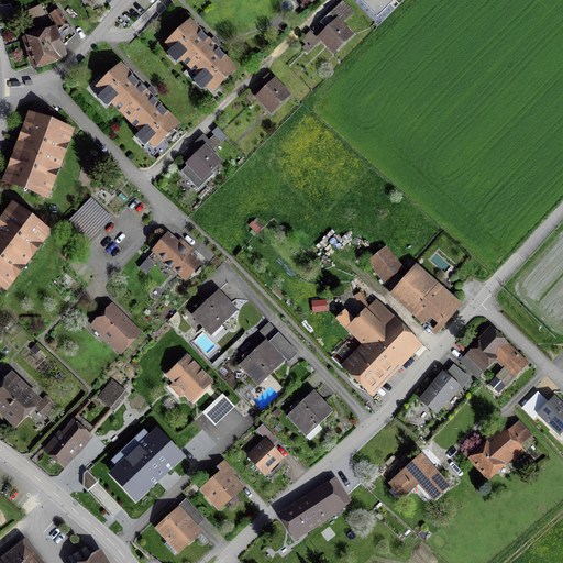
[(362,0),(377,15),(390,3),(386,0),(362,0)]
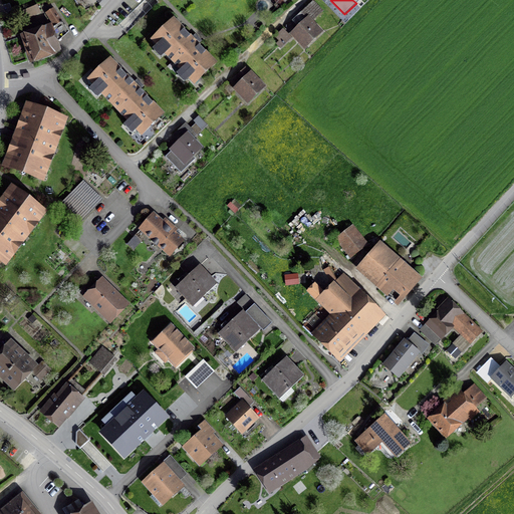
[(38,5),(23,11),(26,19),(41,13),(38,5)]
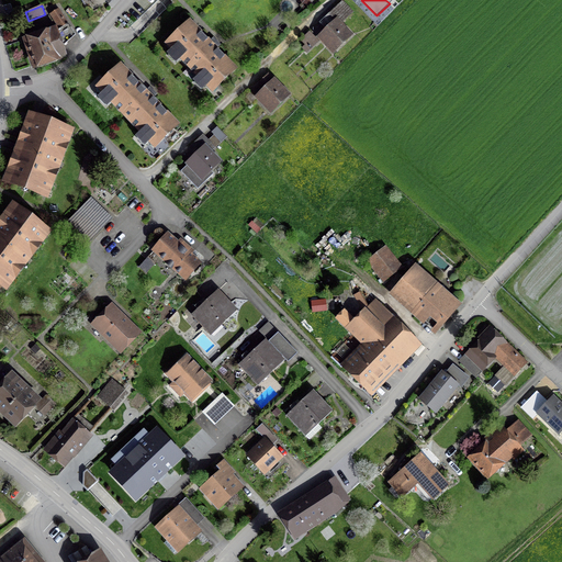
[(327,29),(319,37),(334,52),(356,29),(344,17),(346,14),(337,6),(321,22),(327,29)]
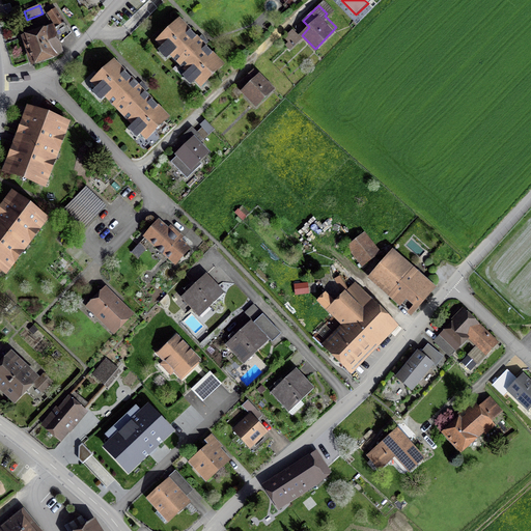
[(55,24),(20,35),(30,62),(62,52),(59,40),(71,31),(55,7),(48,12),(55,24)]
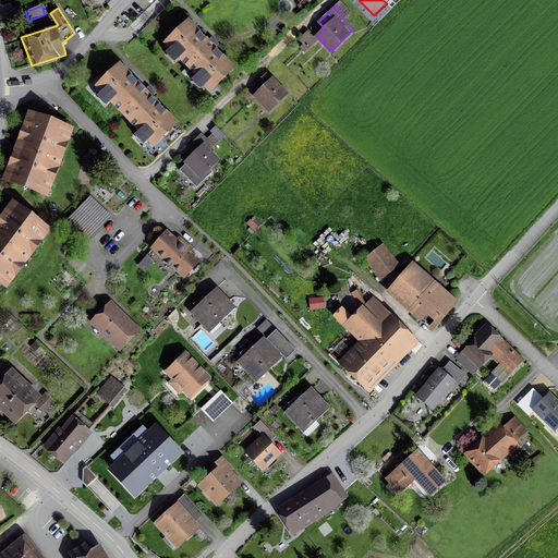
[(190,20),(166,43),(210,89),(233,65),(190,20)]
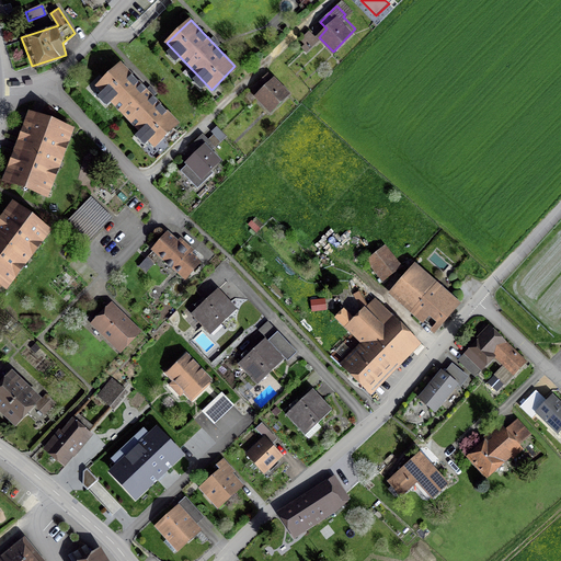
[(122,64),(98,87),(153,147),(178,125),(122,64)]
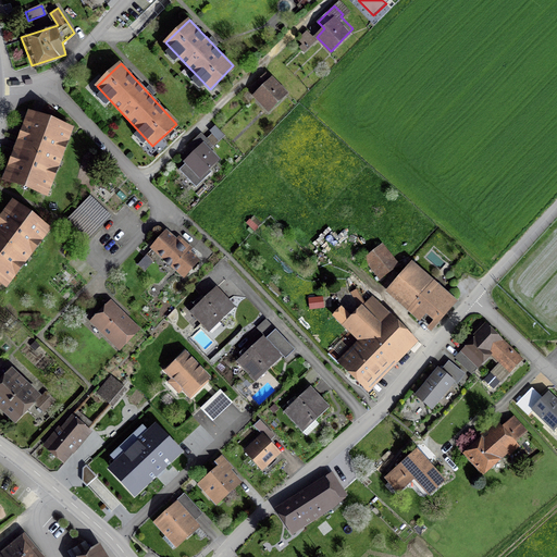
[(271,71),(249,93),(268,111),(289,89),(271,71)]
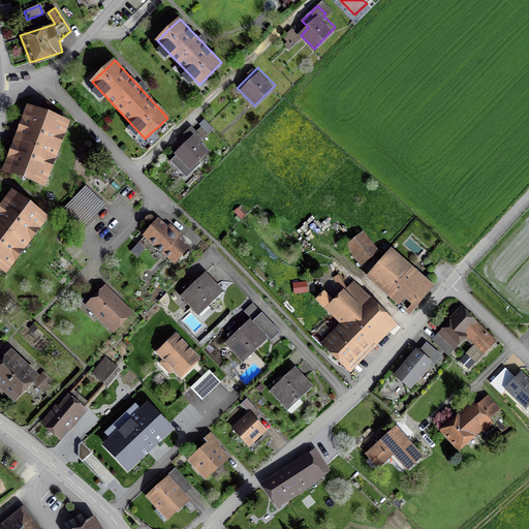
[(68,119),(25,102),(0,167),(0,170),(42,187),(68,119)]
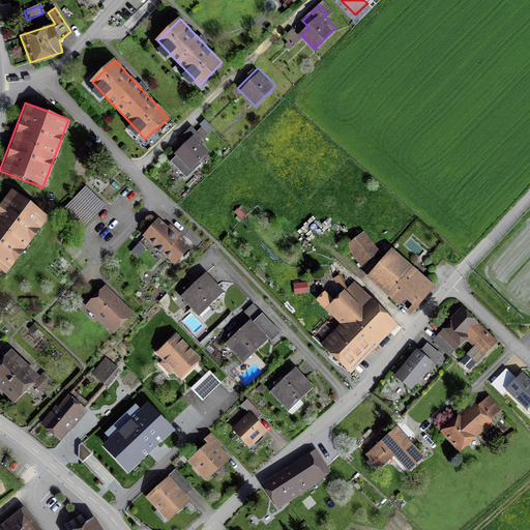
[(190,126),(181,136),(188,144),(171,162),(186,177),(209,154),(198,144),(214,128),(206,121),(196,131),(190,126)]
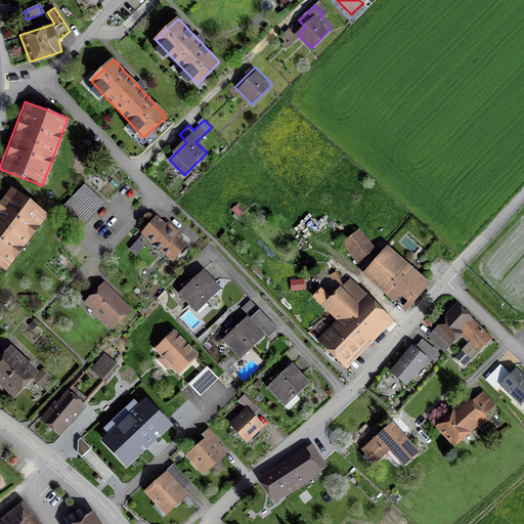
[(83,179),(60,204),(80,223),(103,200),(83,179)]
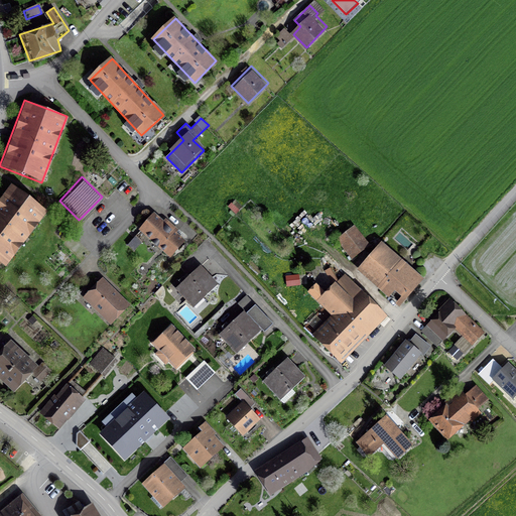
[(47,211),(11,182),(0,197),(0,260),(5,265),(47,211)]
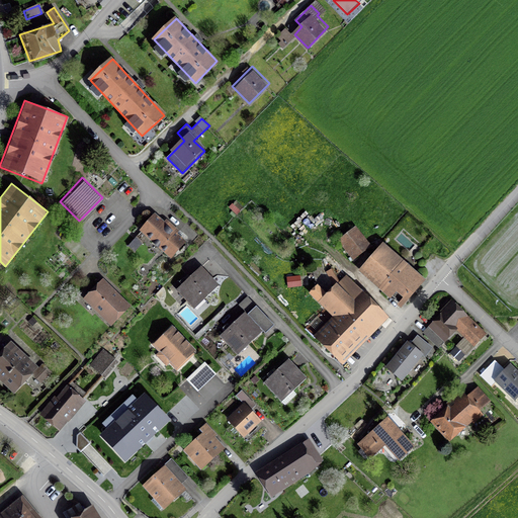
[(153,209),(136,230),(168,257),(186,237),(153,209)]
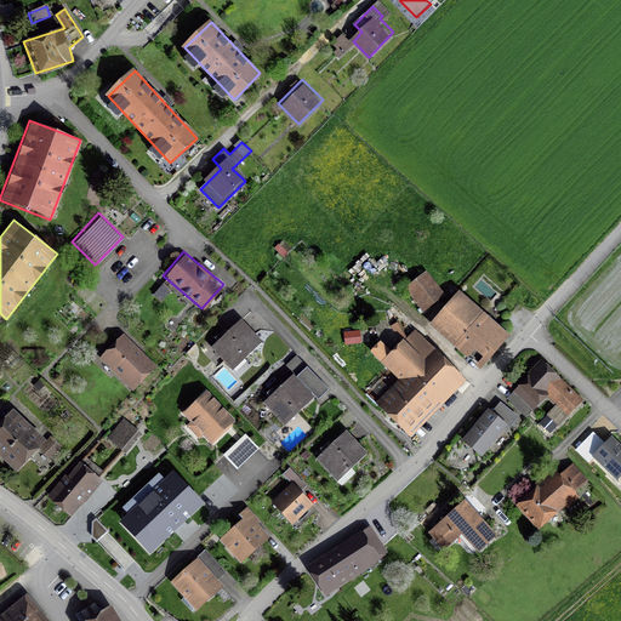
[(425,267),(402,284),(422,311),(445,294),(425,267)]
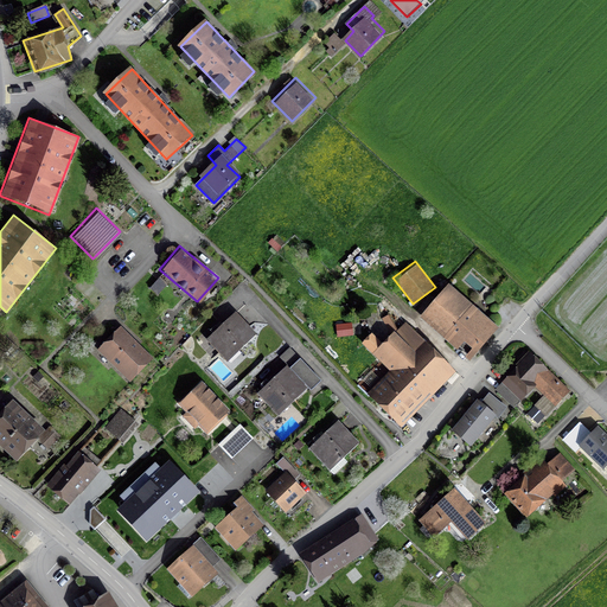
[(447,280),(416,314),(467,359),(498,324),(447,280)]
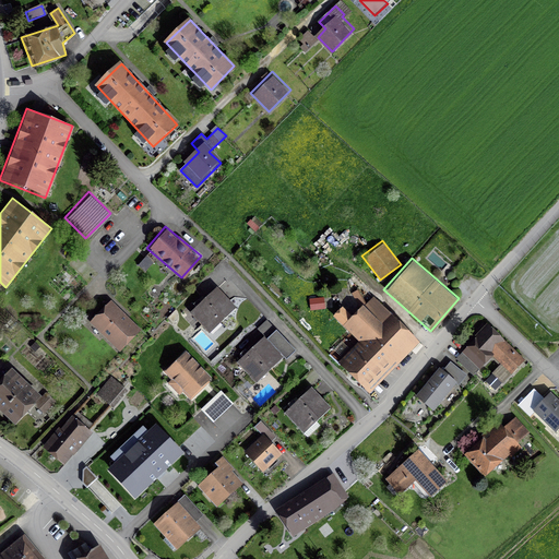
[(215,286),(188,311),(210,333),(237,308),(215,286)]
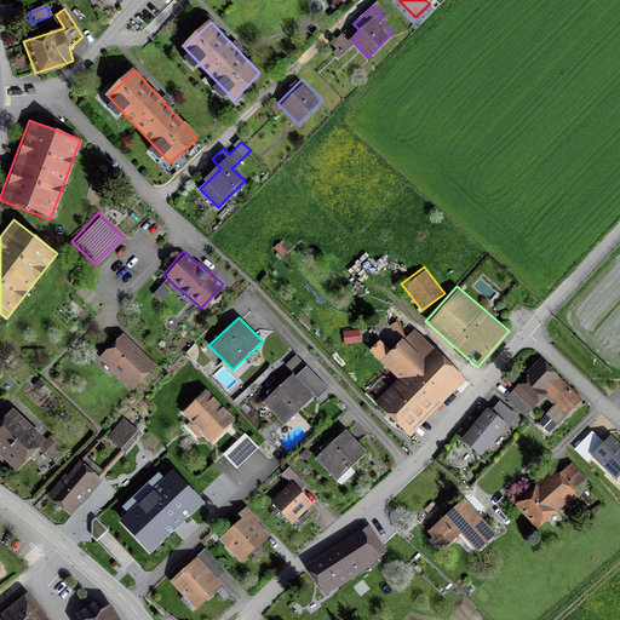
[(403,317),(371,350),(396,375),(374,399),(409,432),(464,377),(426,339),(403,317)]
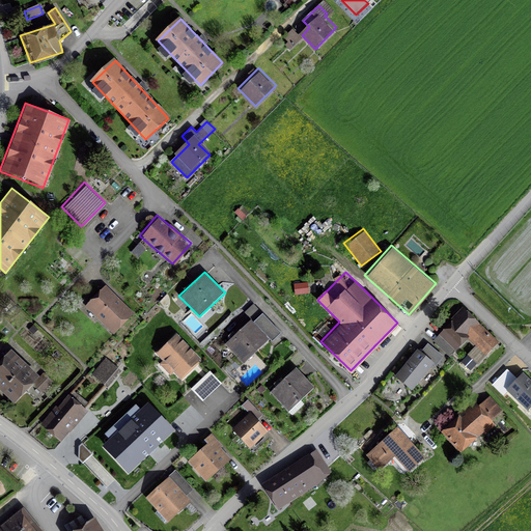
[(102,280),(81,302),(113,331),(133,310),(102,280)]
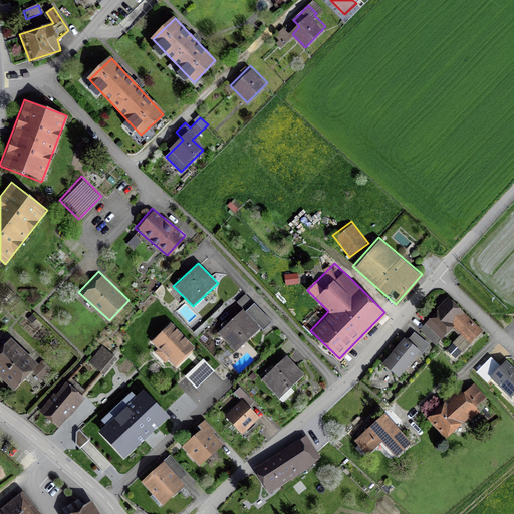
[(449,293),(419,323),(436,341),(451,326),(470,345),(486,329),(449,293)]
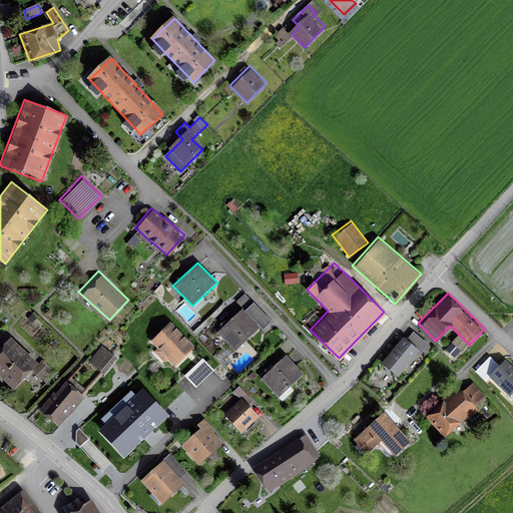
[(241,306),(216,330),(235,349),(261,325),(241,306)]
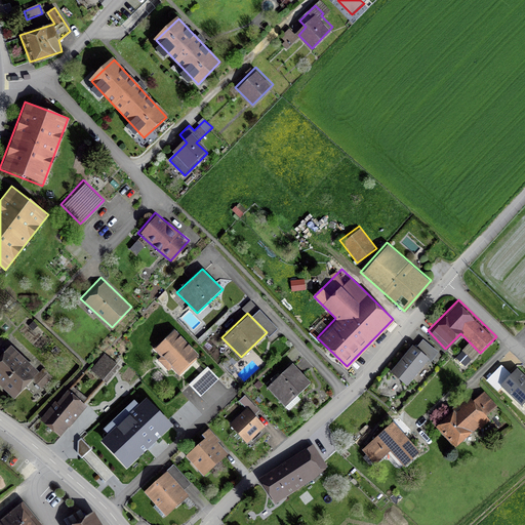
[(157,350),(179,373),(198,356),(174,332),(157,350)]
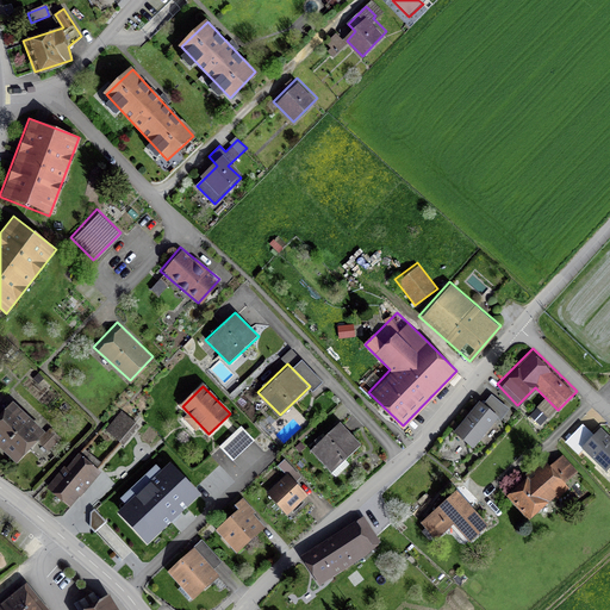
[(480,400),(453,434),(472,449),(499,416),(480,400)]
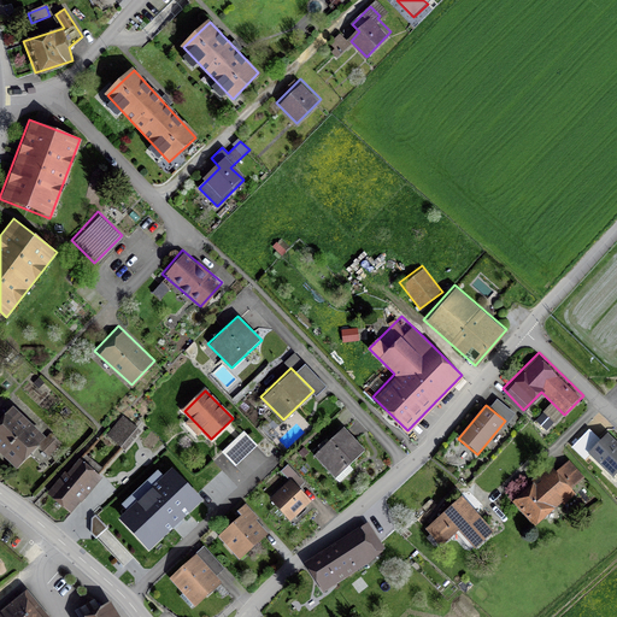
[(16,412),(0,427),(0,447),(16,464),(42,439),(16,412)]
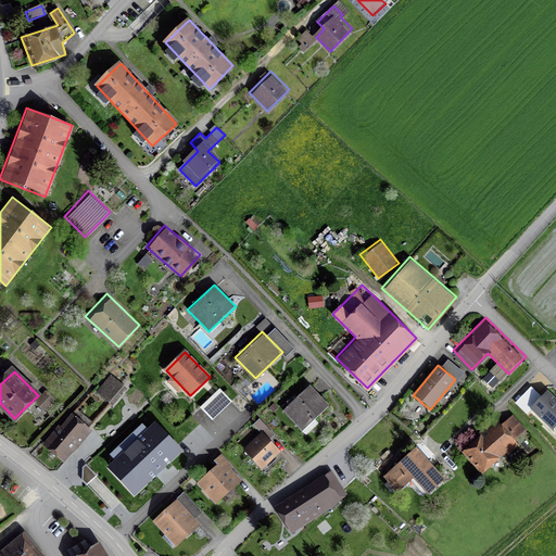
[(112,375),(96,394),(109,406),(126,386),(112,375)]
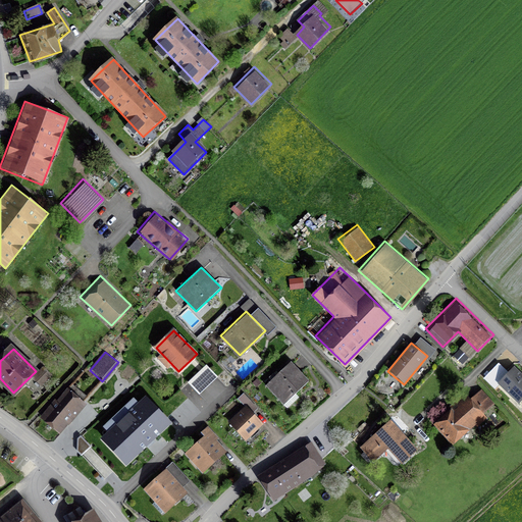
[(291,362),(265,388),(284,407),(310,380),(291,362)]
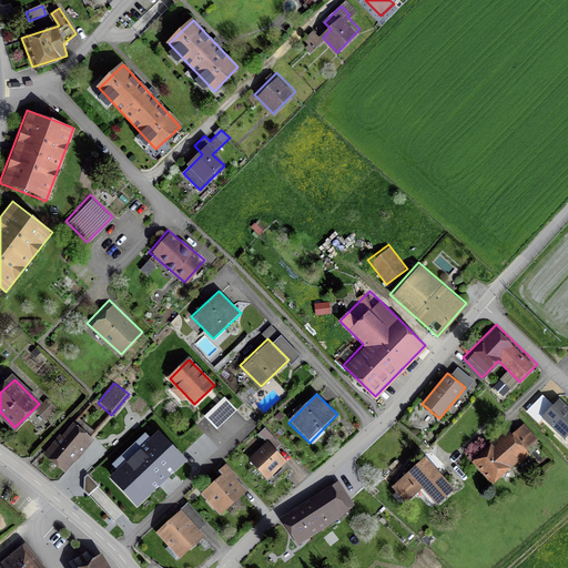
[(224,397),(203,415),(215,429),(236,411),(224,397)]
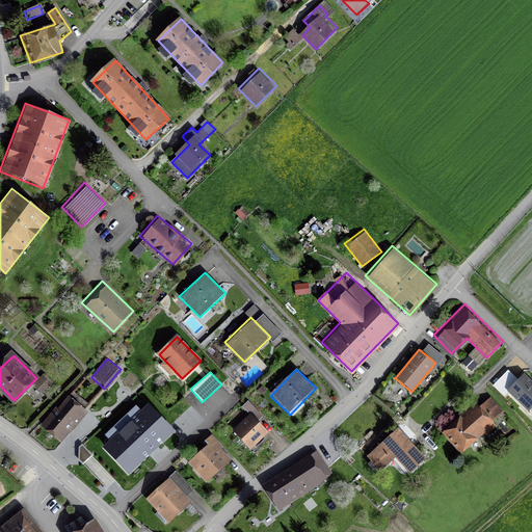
[(45,376),(35,386),(43,392),(51,382),(45,376)]
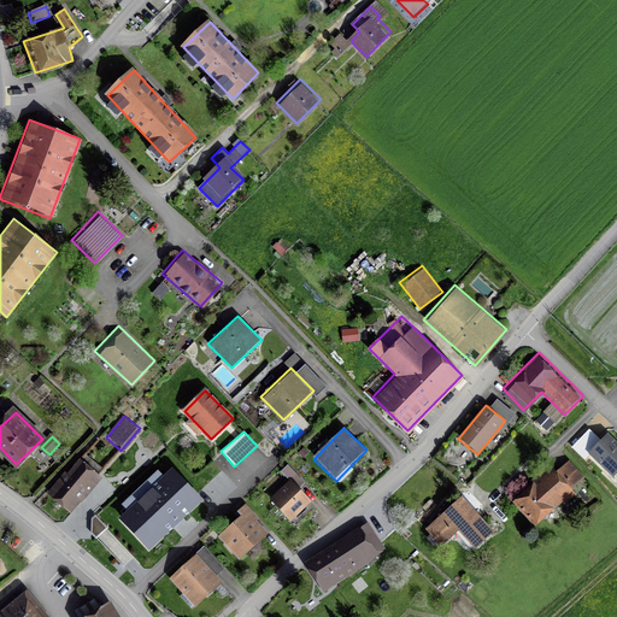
[(616,471),(616,445),(607,436),(591,456),(613,476),(616,471)]
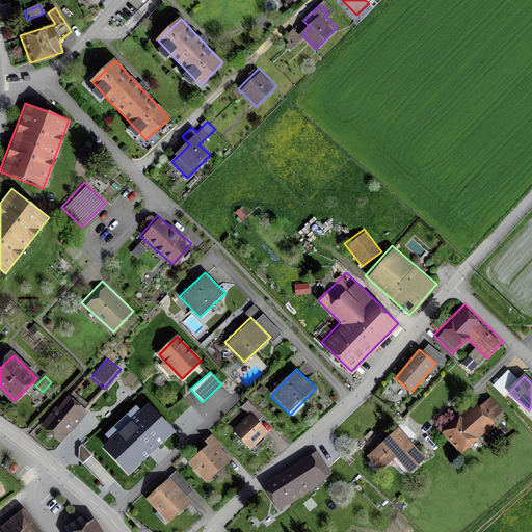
[(70,396),(45,425),(62,440),(87,411),(70,396)]
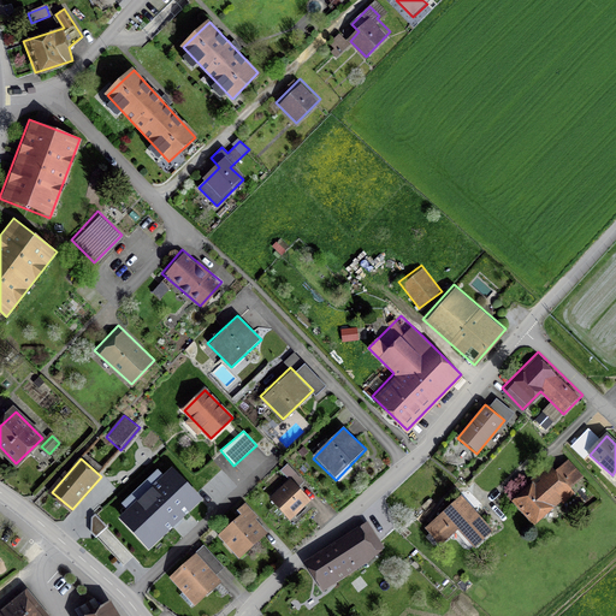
[(285,483),(270,498),(290,519),(317,492),(289,465),(278,474),(285,483)]
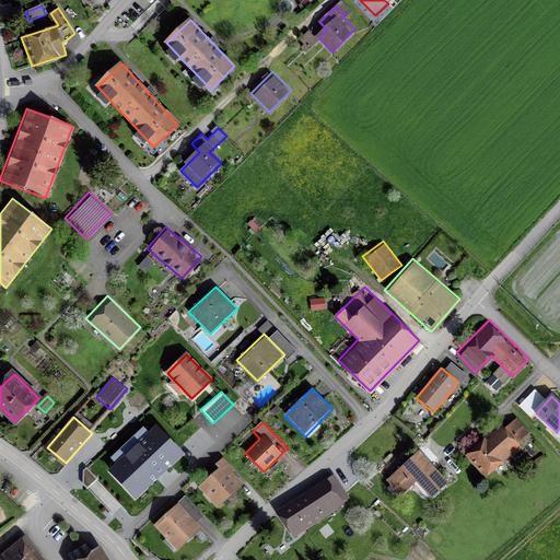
[(503,428),(468,456),(485,475),(520,446),(517,443),(526,435),(515,422),(505,430),(503,428)]
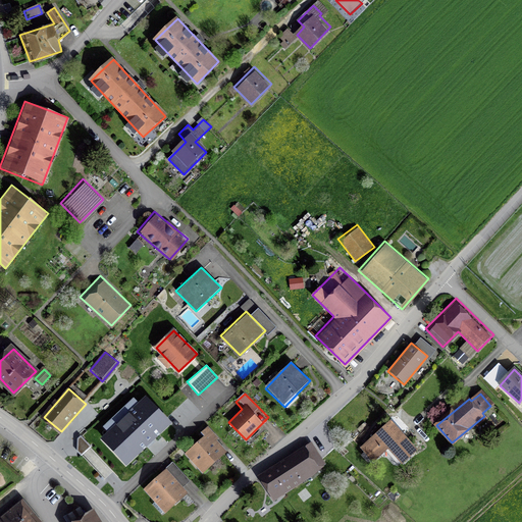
[(147,400),(101,441),(122,465),(168,423),(147,400)]
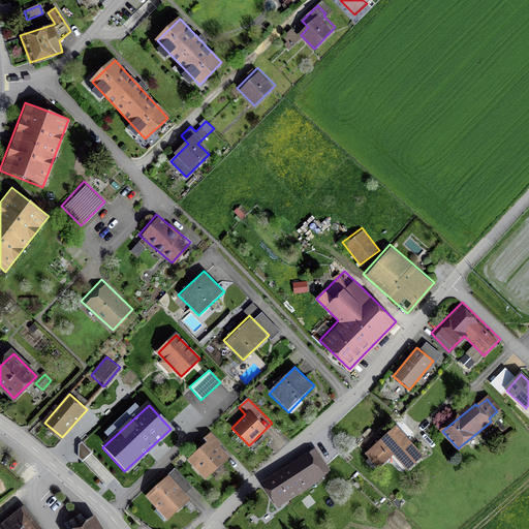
[(396,419),(364,448),(378,464),(392,453),(405,467),(424,450),(396,419)]
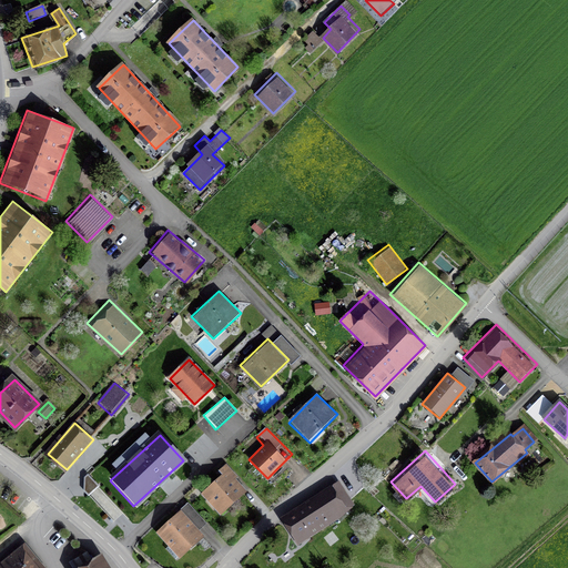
[(226,465),(217,473),(221,477),(205,490),(224,511),(244,495),(229,477),(233,473),(226,465)]
